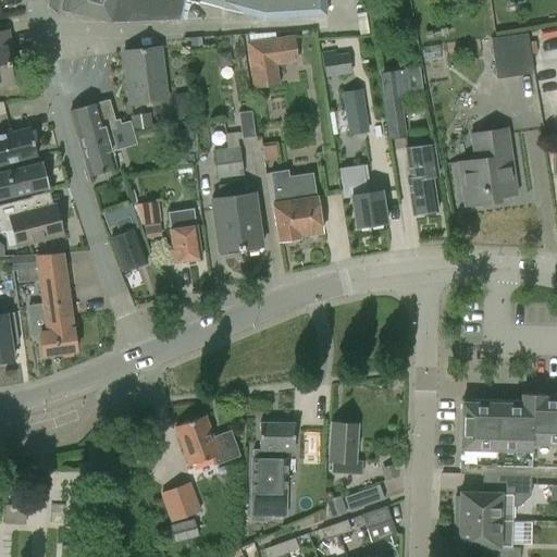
[(70,0),(67,11),(113,23),(181,22),(186,0),(245,15),(262,20),(327,15),(325,0),(70,0)]
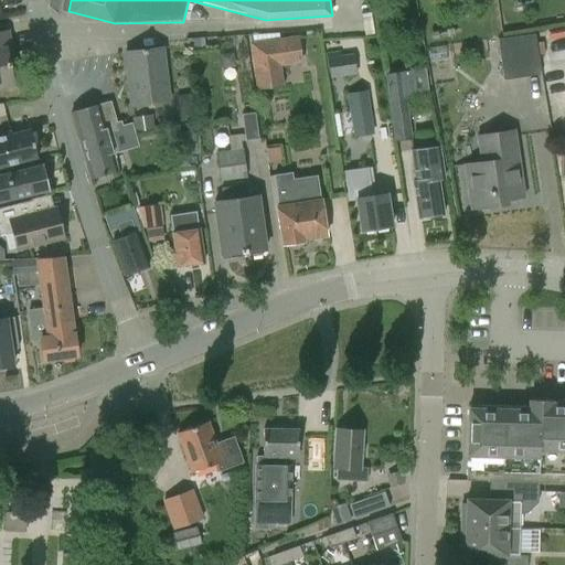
[(0,87),(16,85),(10,52),(13,51),(9,29),(0,30),(0,87)]
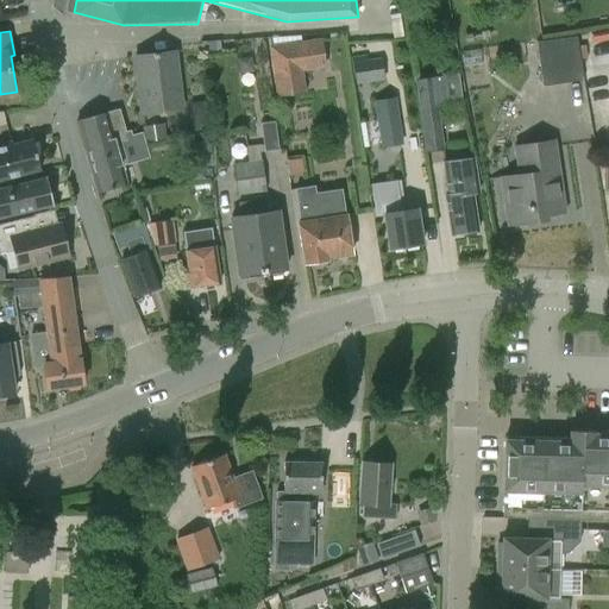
[(577,37),(538,42),(544,87),(584,81),(579,46),(578,46),(577,37)]
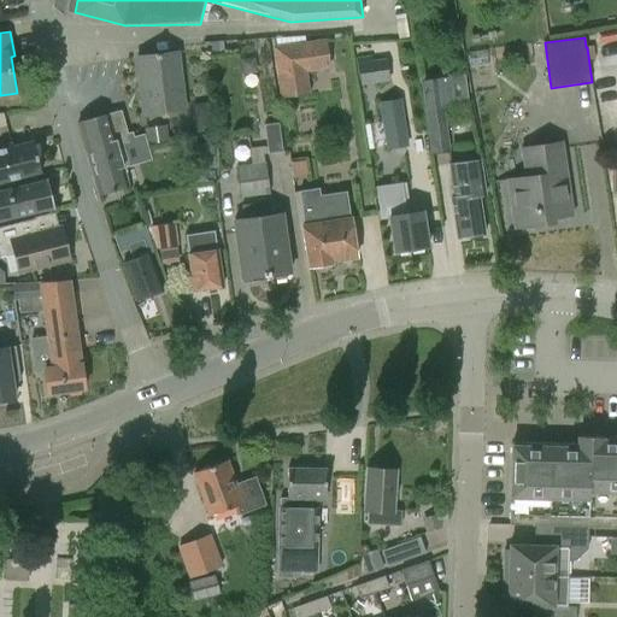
[(272,46),(280,99),(309,94),(306,71),(329,69),(325,39),(272,46)]
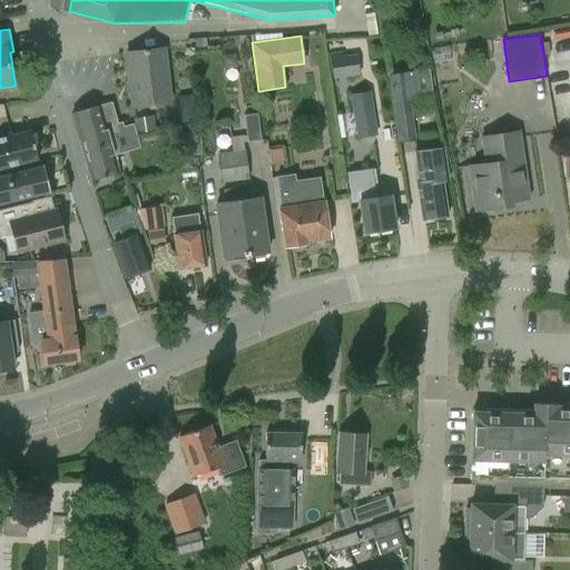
[(133,109),(172,104),(165,48),(125,53),(133,109)]
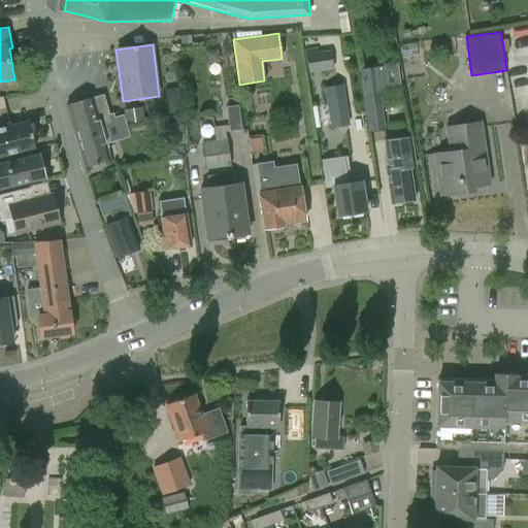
[(218,50),(205,52),(207,63),(213,63),(219,56),(218,50)]
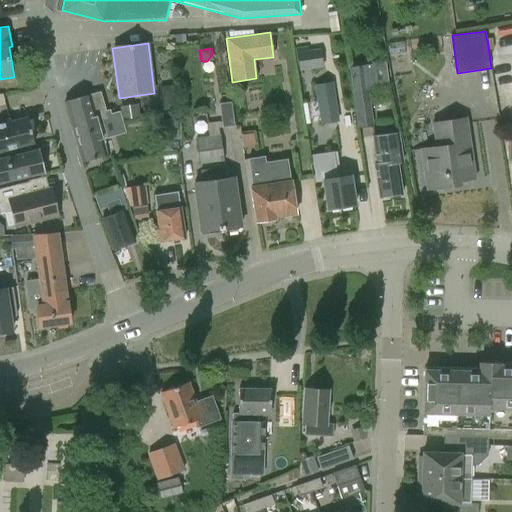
[(322,67),(321,50),(296,54),(298,71),(322,67)]
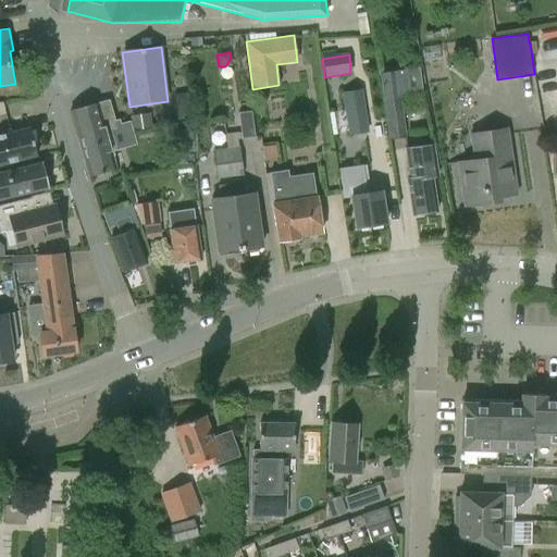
[(368,132),(361,89),(342,91),(348,135),(368,132)]
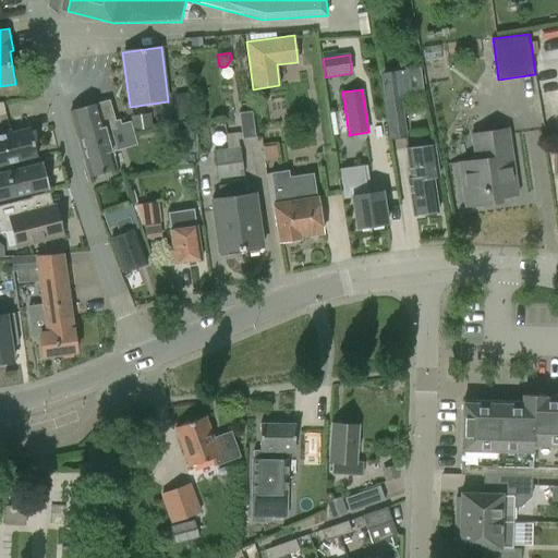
[(388,138),(389,138),(407,136),(401,95),(384,98),(388,138)]
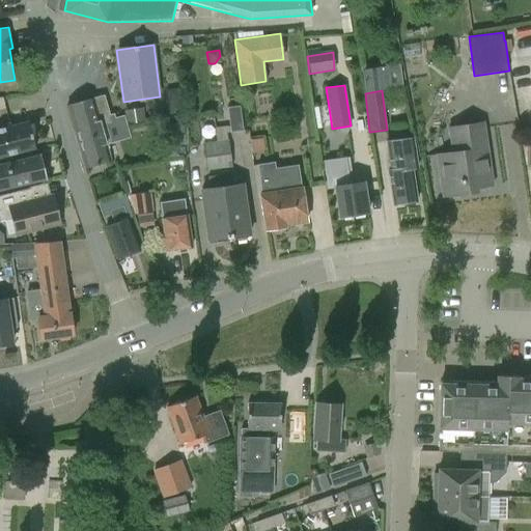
[(103,95),(65,106),(76,143),(77,143),(84,167),(109,161),(105,144),(110,142),(106,126),(110,124),(103,95)]
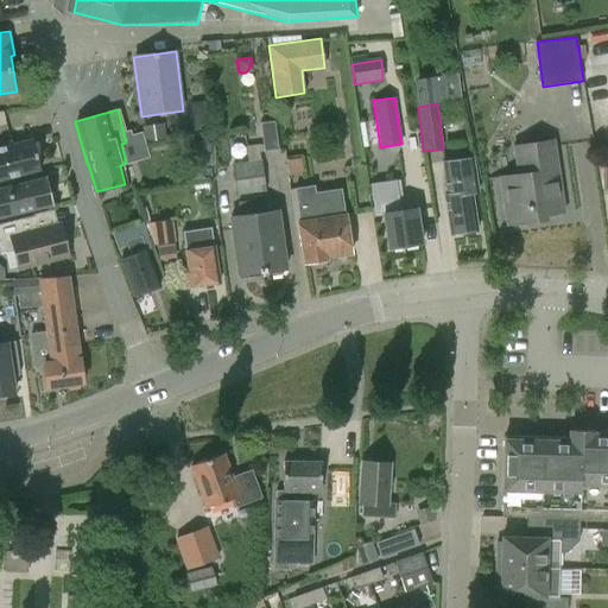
[(207,115),(197,116),(194,122),(195,132),(208,130),(207,115)]
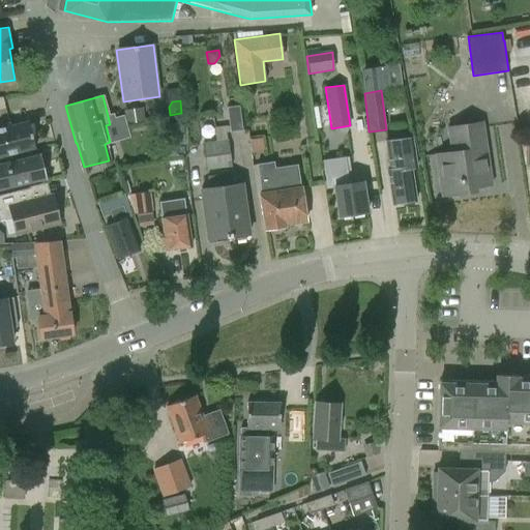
[(230,131),(242,129),(238,106),(228,107),(227,107),(230,131)]
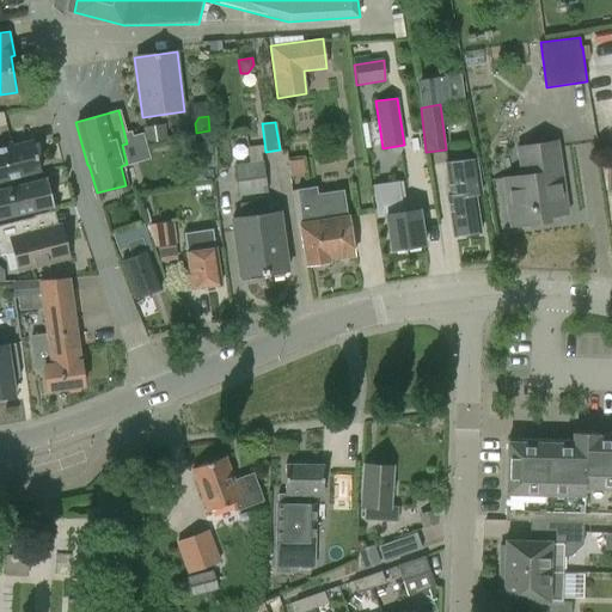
[(164,126),(146,128),(147,142),(166,140),(164,126)]
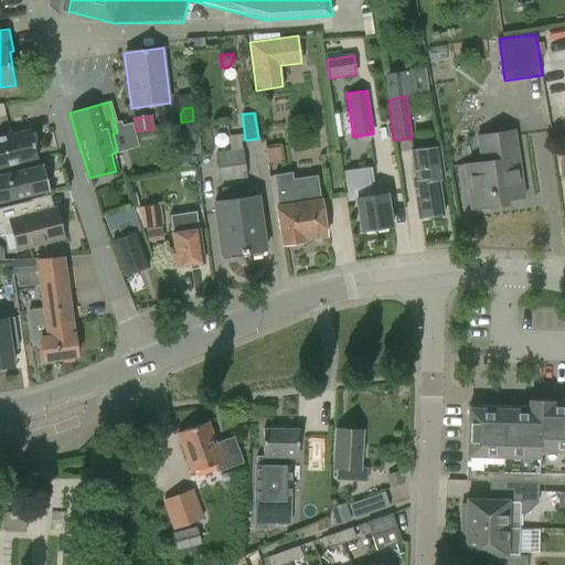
[(0,167),(38,158),(30,129),(10,134),(10,131),(0,134),(0,167)]
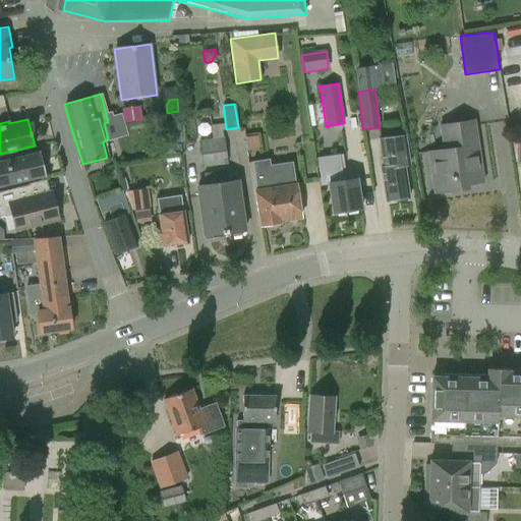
[(181,138),(180,120),(170,121),(172,139),(181,138)]
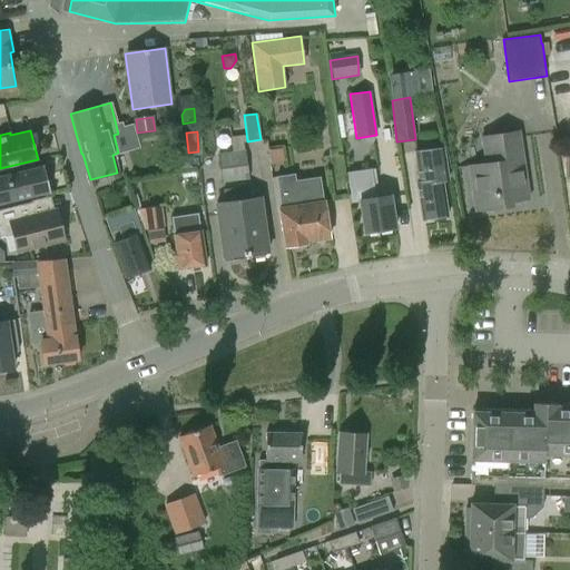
[(512,206),(512,202),(529,199),(520,131),(482,137),(485,164),(469,166),(474,212),(512,206)]
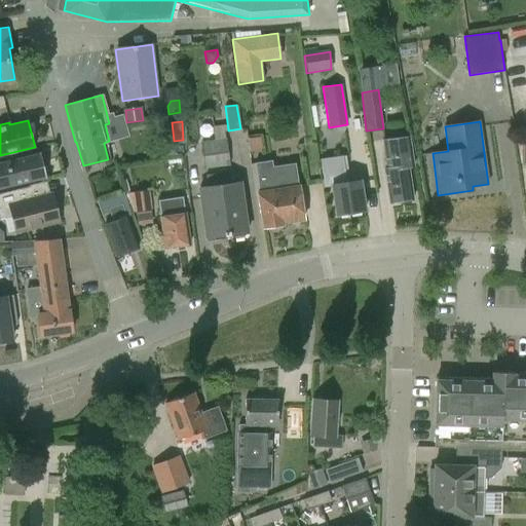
[(412,198),(408,165),(414,164),(409,135),(382,139),(385,158),(386,168),(384,168),(389,201),(412,198)]
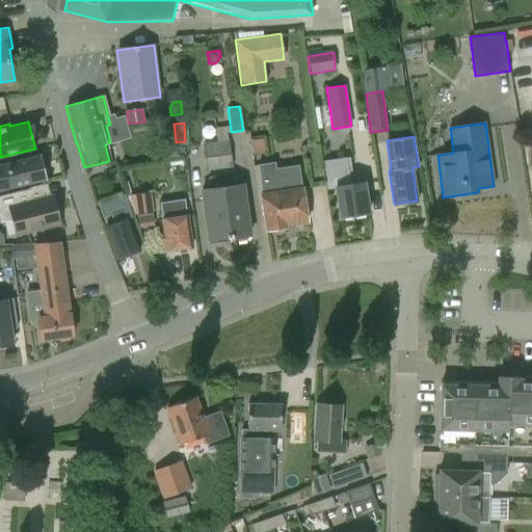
[(254,153),(267,151),(265,137),(251,139),(254,153)]
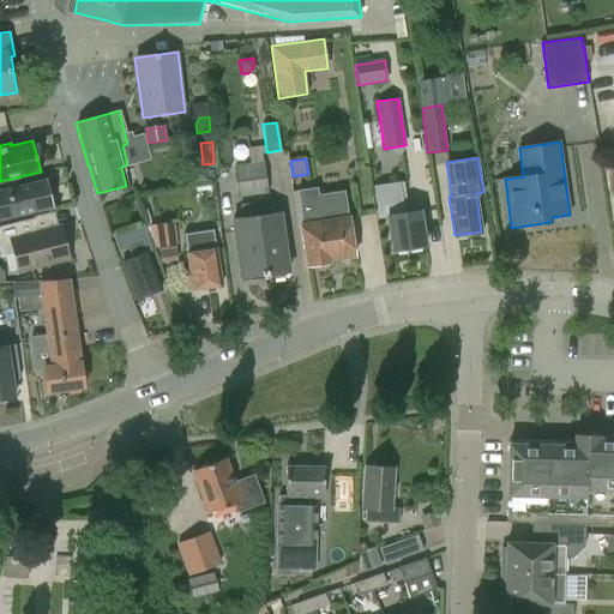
[(248,163),(252,194),(268,192),(265,162),(248,163)]
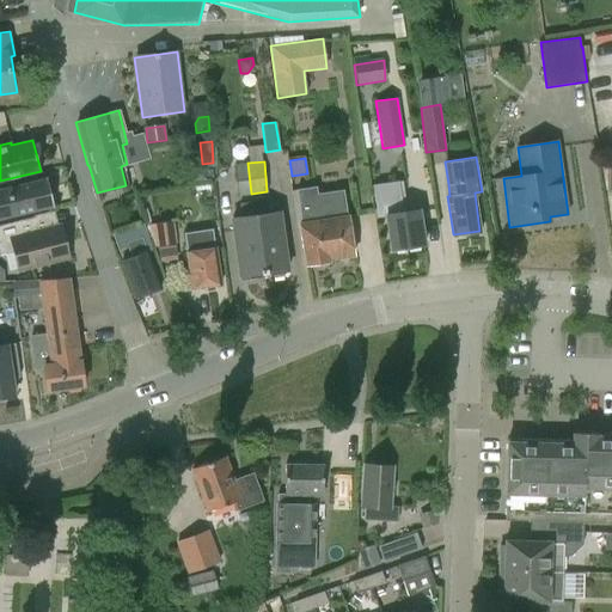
[(251,194),(248,163),(234,165),(237,195),(251,194)]
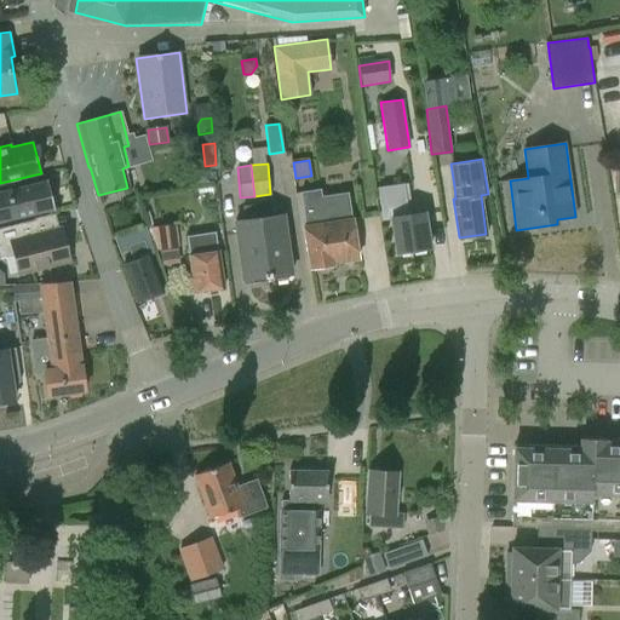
[(46,178),(0,188),(0,218),(52,207),(46,178)]
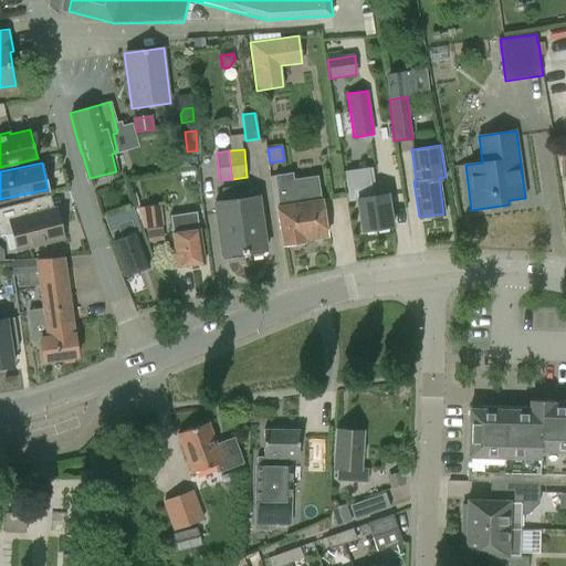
[(376,195),(371,168),(368,168),(368,167),(344,170),(348,201),(355,200),(359,230),(391,226),(387,194),(376,195)]
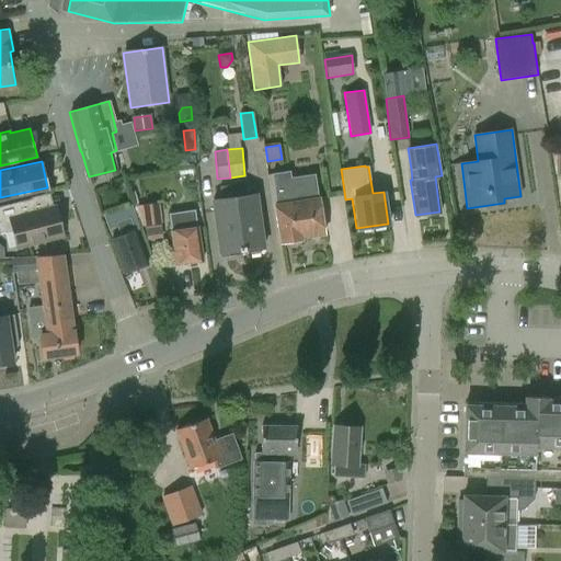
[(290,170),(271,173),(276,204),(273,204),(278,241),(284,241),(284,247),(300,244),(300,238),(298,239),(298,236),(306,235),(312,239),(318,238),(321,232),(322,232),(315,173),(290,178),(290,170)]
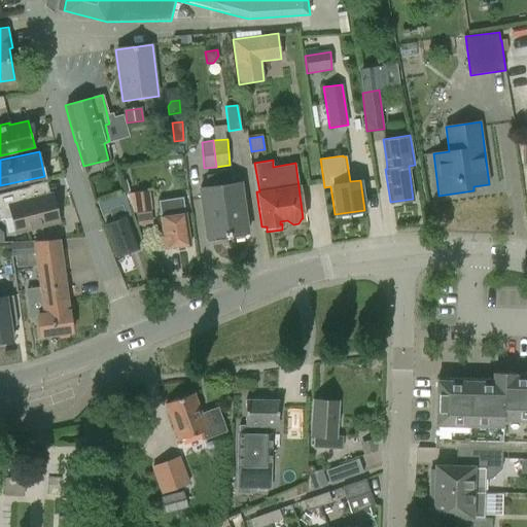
[(230,172),(217,173),(225,235),(235,234),(236,240),(243,239),(246,234),(239,182),(232,183),(230,172)]
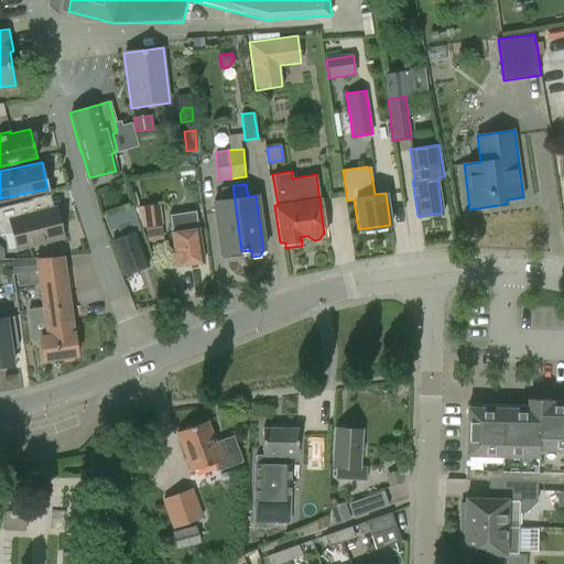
[(232,185),(220,187),(221,201),(214,202),(220,252),(221,259),(236,258),(235,250),(239,250),(239,251),(241,251),(232,185)]
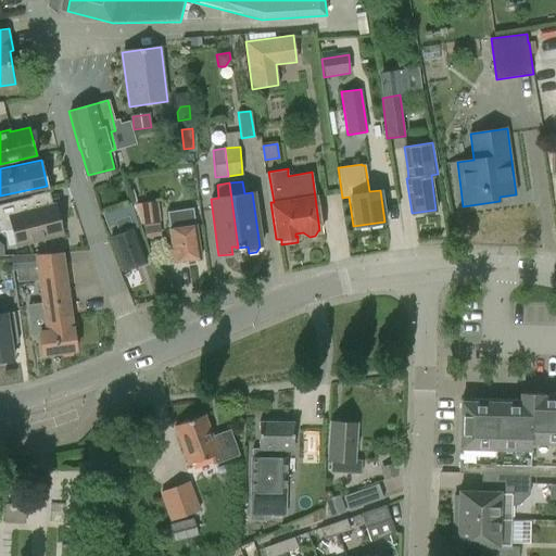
[(32,198),(0,205),(0,231),(13,229),(17,245),(61,235),(53,204),(51,205),(48,192),(30,197),(32,198)]
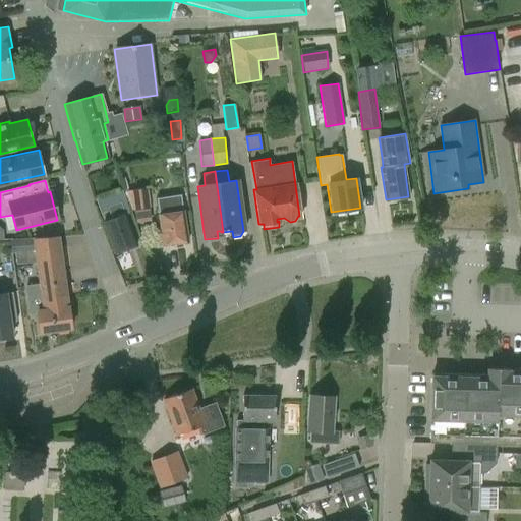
[(127,191),(128,197),(132,211),(150,208),(147,188),(127,191)]
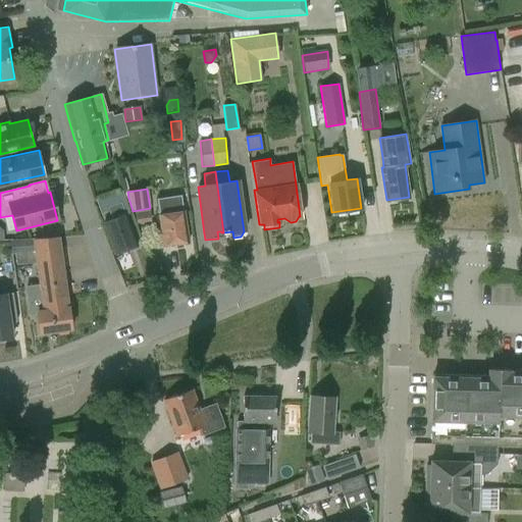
[(188,242),(184,210),(181,195),(157,198),(159,206),(160,214),(159,215),(163,246),(188,242)]
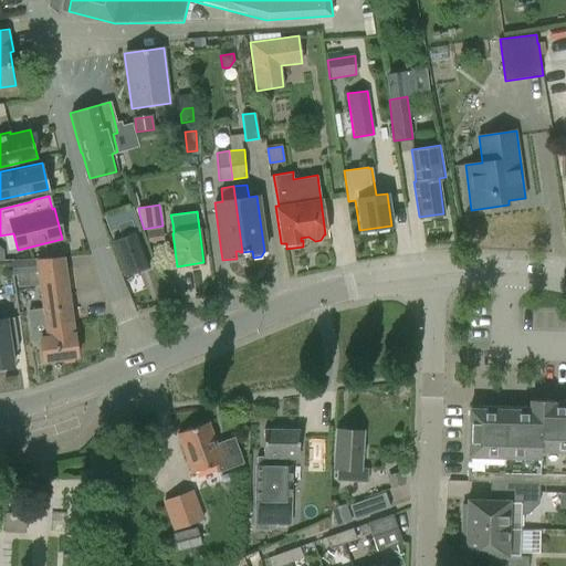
[(115,224),(119,238),(112,241),(124,275),(148,266),(135,232),(130,219),(115,224)]
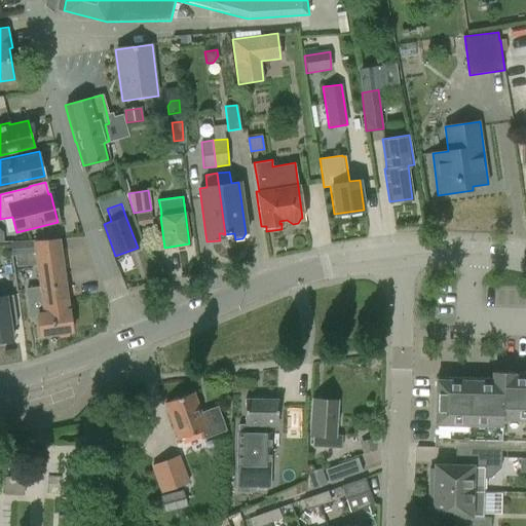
[(32,239),(9,241),(11,256),(14,256),(15,266),(37,266),(39,287),(26,289),(30,315),(37,315),(40,336),(72,331),(59,238),(34,242),(32,239)]
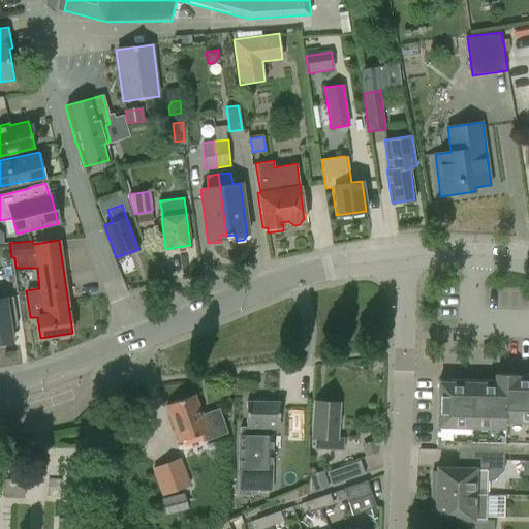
[(0,280),(0,343),(11,342),(9,327),(17,325),(9,279),(0,280)]
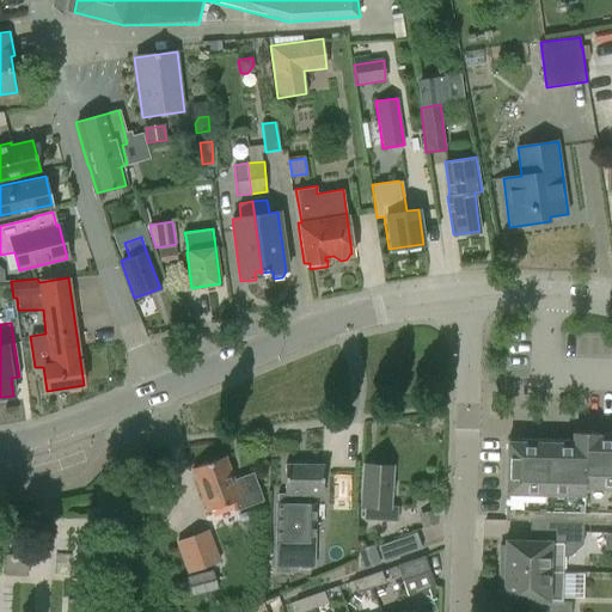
[(571,441),(507,440),(505,520),(542,521),(582,522),(611,524),(611,434),(571,433),(571,441)]
